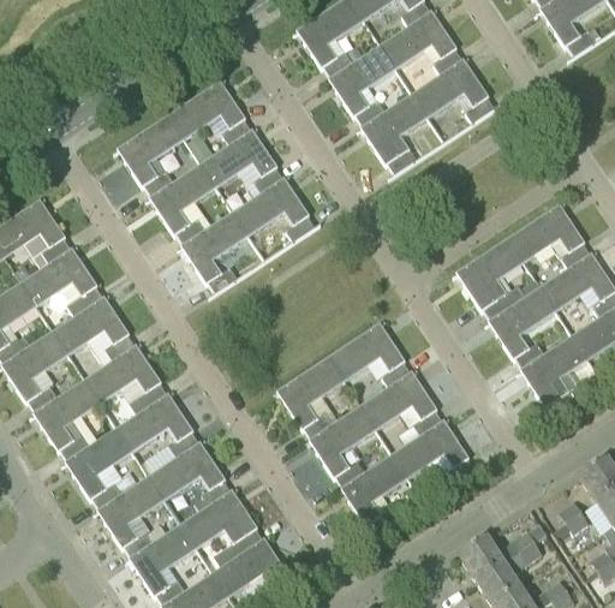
[(330,76),(352,61),(336,37),(366,18),(354,0),(339,0),(296,29),(322,67),(323,66),(330,76)]
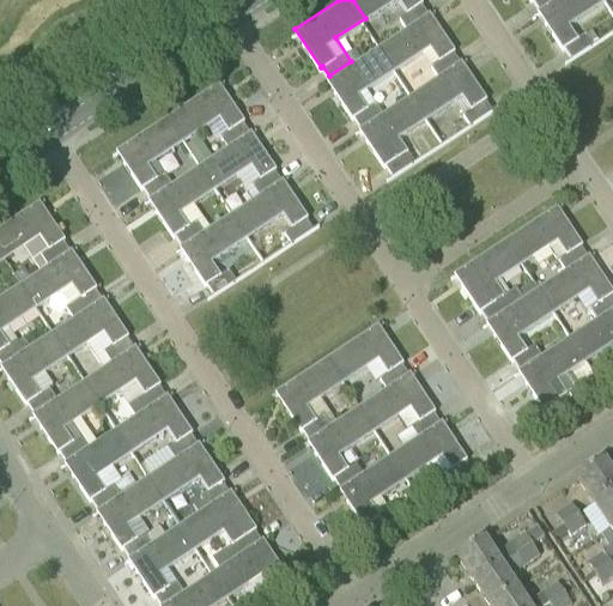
[(406,24),(429,10),(422,0),(353,0),(365,18),(390,1),(406,24)]
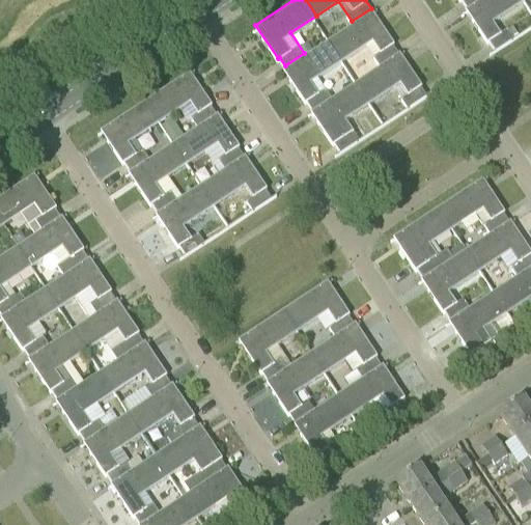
[(496,48),(514,35),(508,26),(515,21),(508,9),(522,0),(474,0),(467,5),(466,6),(487,39),(488,38),(496,48)]
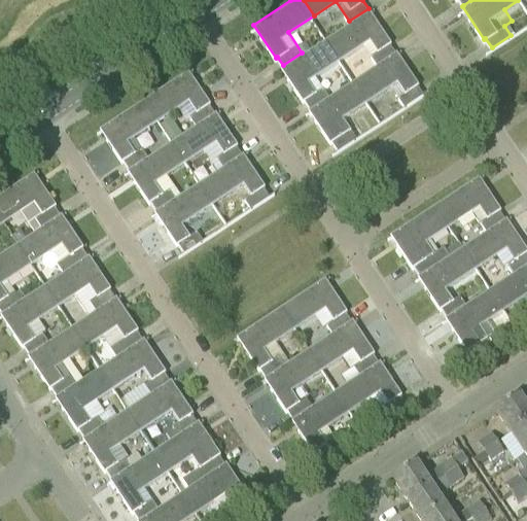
[(372,66),(395,50),(390,42),(392,41),(370,7),(369,8),(349,21),(325,37),(339,58),(363,42),(371,54),(365,57),(372,66)]
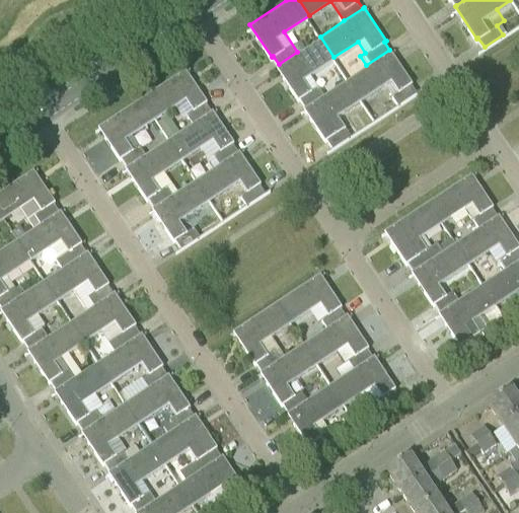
[(305,104),(324,92),(311,73),(334,57),(320,37),(297,52),(279,64),(277,65),(298,98),(300,96),(305,104)]
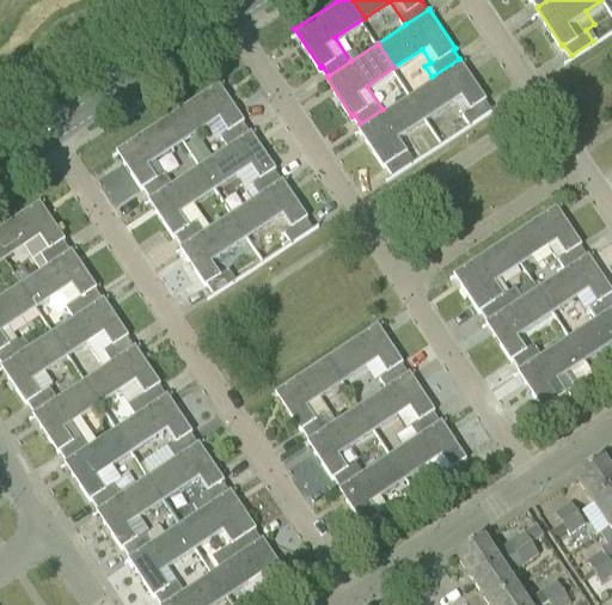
[(463,110),(470,122),(491,108),(484,97),(487,96),(461,57),(459,59),(432,77),(409,91),(426,116),(461,92),(471,105),(463,110)]
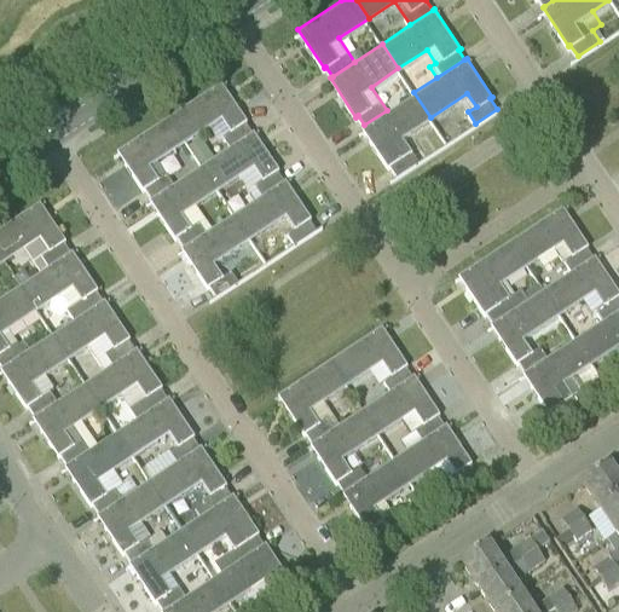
[(171,114),(187,138),(223,115),(231,128),(223,134),(230,144),(252,130),(246,120),(248,119),(223,80),(171,114)]
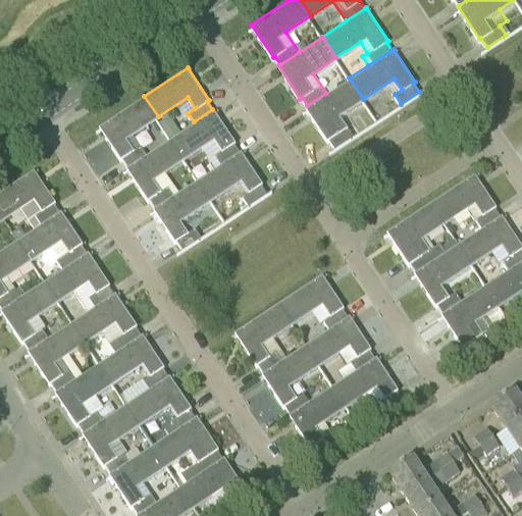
[(334,148),(359,132),(353,122),(346,126),(338,115),(363,99),(349,78),(326,93),(307,105),(306,107),(327,139),(328,138),(334,148)]
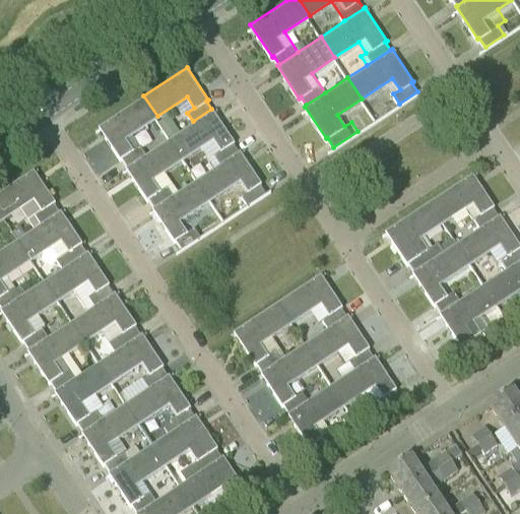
[(143,95),(99,125),(100,126),(121,157),(122,156),(127,165),(146,151),(141,144),(133,149),(125,137),(133,132),(156,117),(157,116),(143,95)]
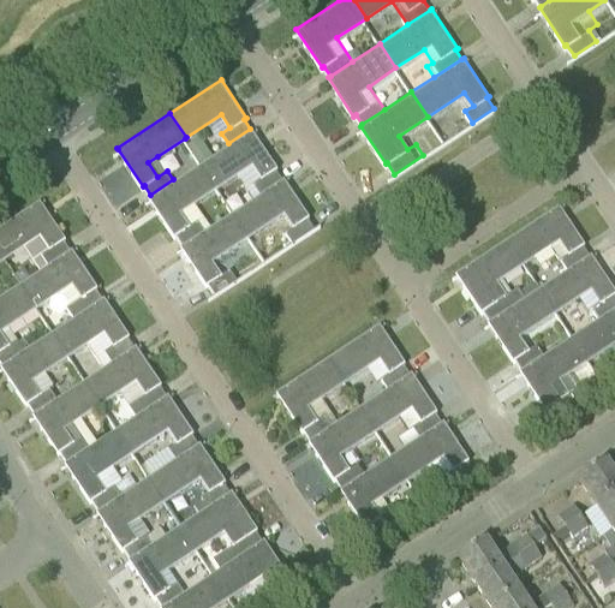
[(228,143),(203,160),(219,185),(238,172),(254,196),(282,177),(276,167),(278,166),(252,127),(250,129),(228,143)]
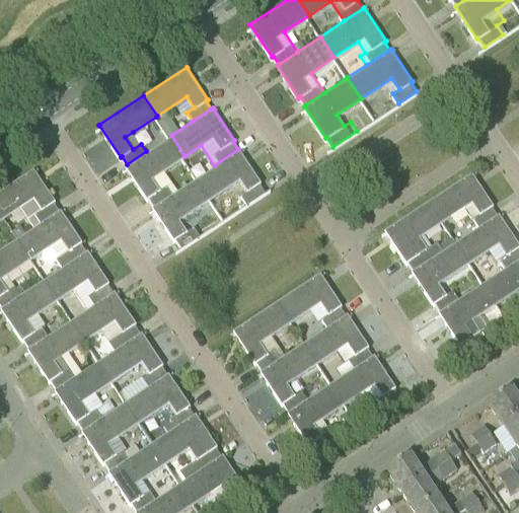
[(127,164),(126,165),(147,198),(149,197),(154,205),(179,189),(173,179),(160,189),(153,177),(184,156),(171,135),(146,151),(127,164)]
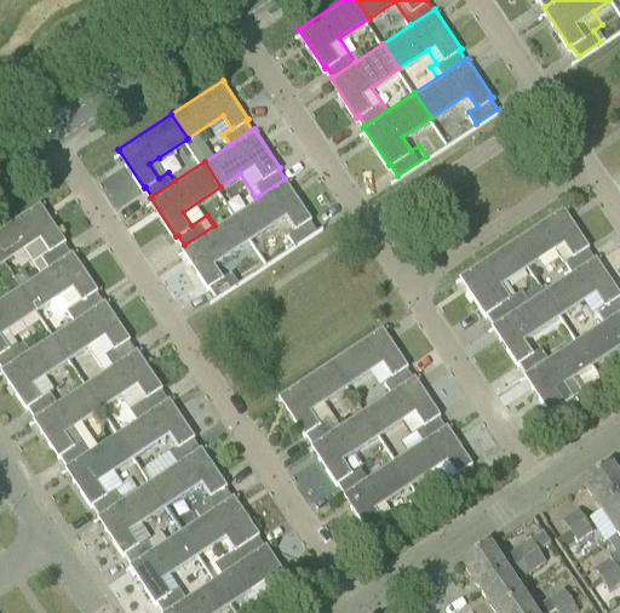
[(279,218),(296,244),(317,228),(310,217),(313,216),(287,177),(285,178),(256,198),(237,210),(254,234),(279,218)]
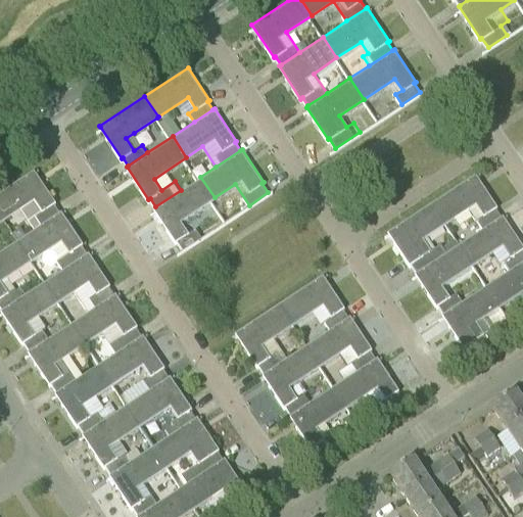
[(0,190),(0,204),(7,216),(35,198),(42,209),(35,214),(41,223),(59,210),(54,202),(56,201),(34,169),(0,190)]
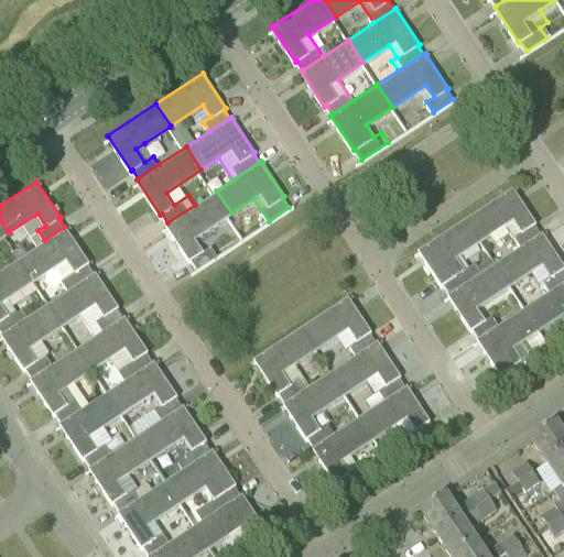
[(514,249),(541,231),(534,222),(537,221),(513,186),(466,216),(481,239),(506,222),(514,236),(509,239),(514,249)]
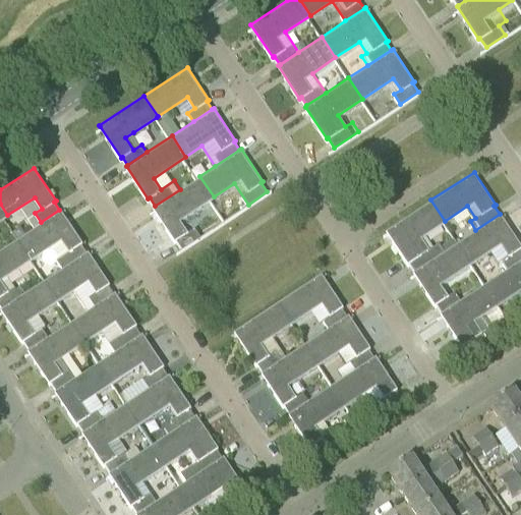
[(182,247),(215,226),(209,217),(188,230),(180,219),(214,196),(199,176),(180,189),(155,206),(153,207),(174,239),(176,238),(182,247)]
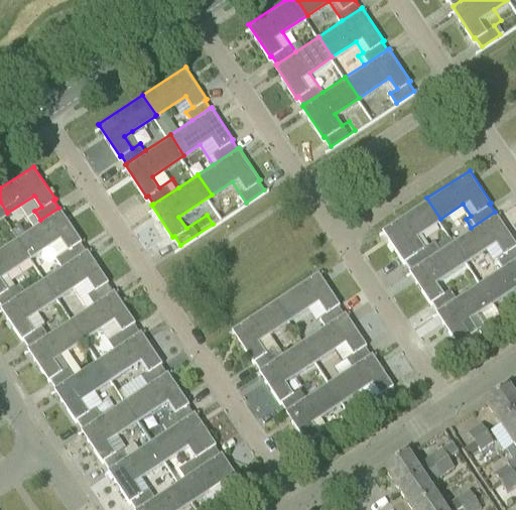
[(411,267),(440,247),(435,239),(417,251),(409,239),(440,219),(426,198),(383,227),(404,260),(405,259),(411,267)]
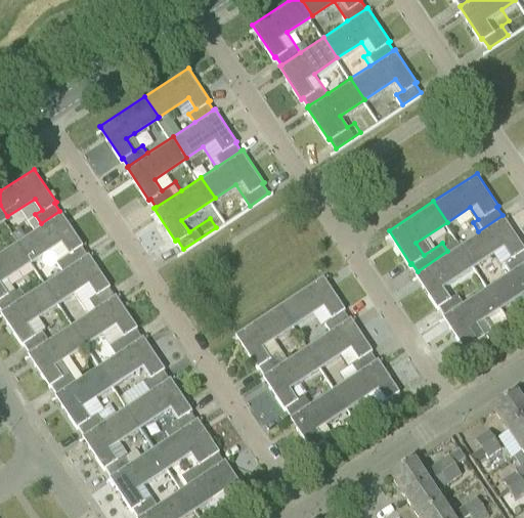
[(63,268),(87,252),(82,244),(83,243),(61,210),(59,211),(41,223),(19,238),(33,259),(54,245),(62,256),(57,259),(63,268)]
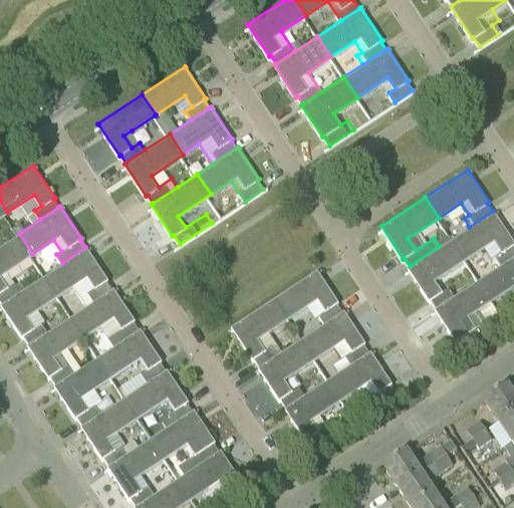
[(501,264),(513,254),(513,239),(494,210),(493,211),(469,227),(452,238),(465,259),(495,239),(502,250),(495,255),(501,264)]
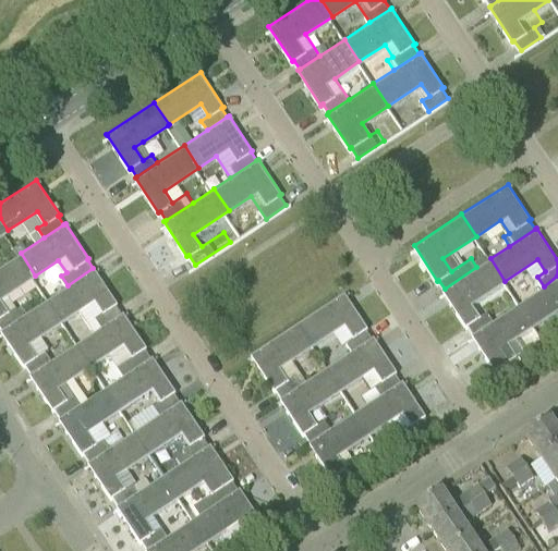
[(0,323),(2,328),(27,311),(22,304),(17,307),(16,305),(9,310),(1,298),(35,276),(21,253),(0,266),(0,323)]
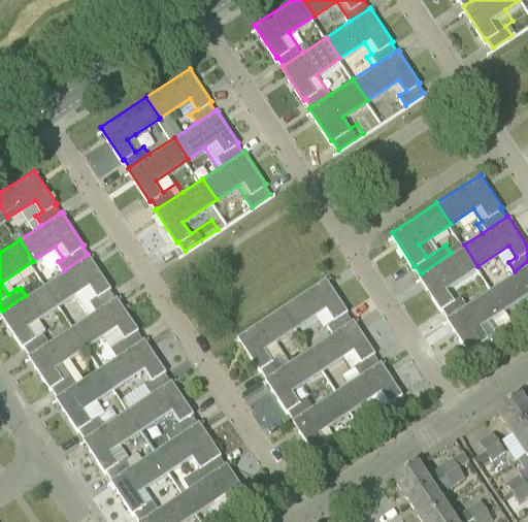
[(448,315),(467,302),(461,293),(455,298),(447,287),(477,266),(464,245),(451,253),(421,273),(419,274),(441,307),(442,306),(448,315)]
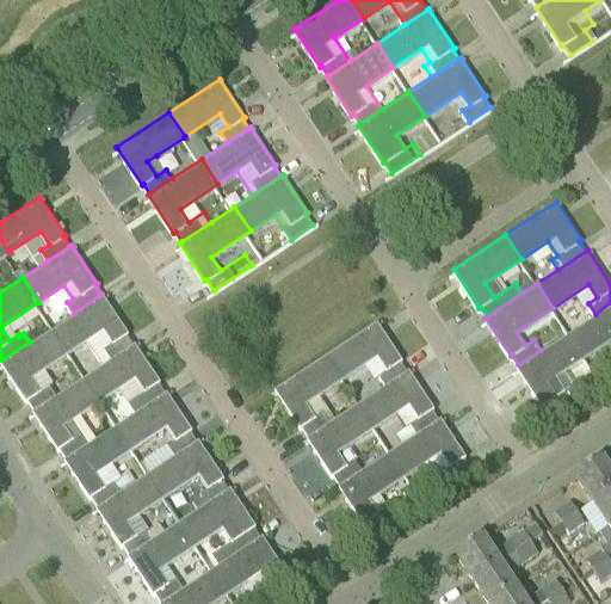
[(104,362),(134,341),(128,332),(129,331),(104,293),(102,294),(74,313),(54,326),(71,350),(96,333),(105,346),(98,351),(104,362)]
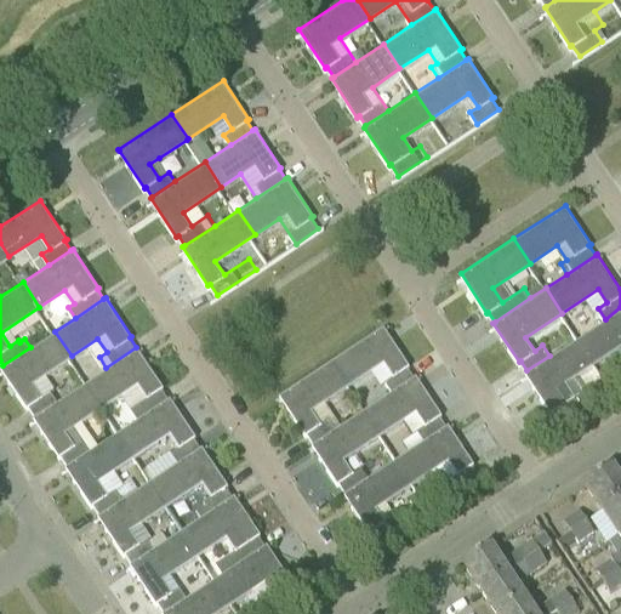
[(620,307),(605,319),(580,336),(596,360),(620,344),(620,307)]
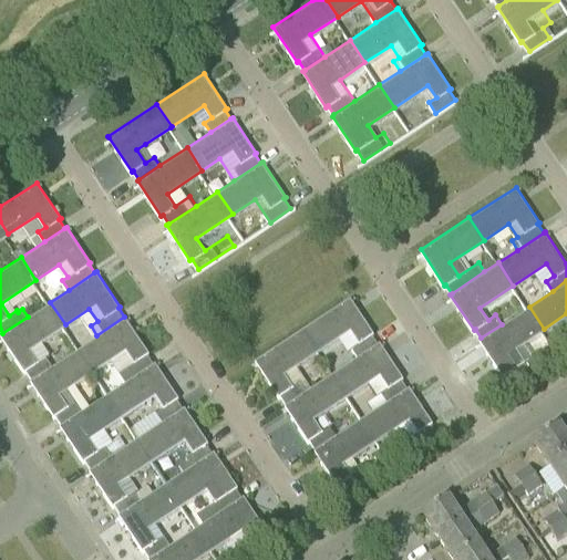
[(308,324),(322,346),(351,329),(359,341),(343,351),(350,360),(378,342),(372,333),(374,332),(350,296),(308,324)]
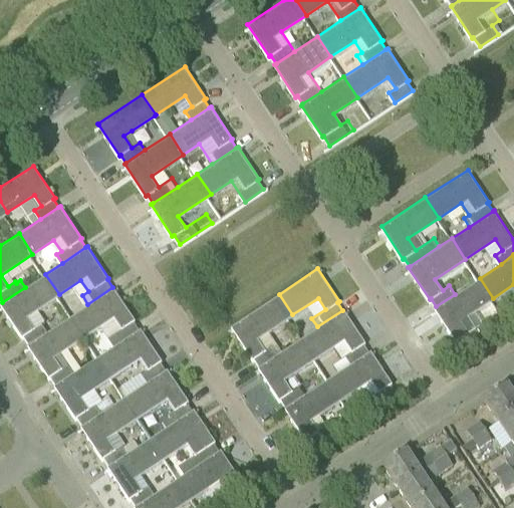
[(29,342),(47,330),(42,322),(35,326),(28,315),(59,294),(45,274),(25,287),(2,302),(0,303),(22,335),(23,334),(29,342)]
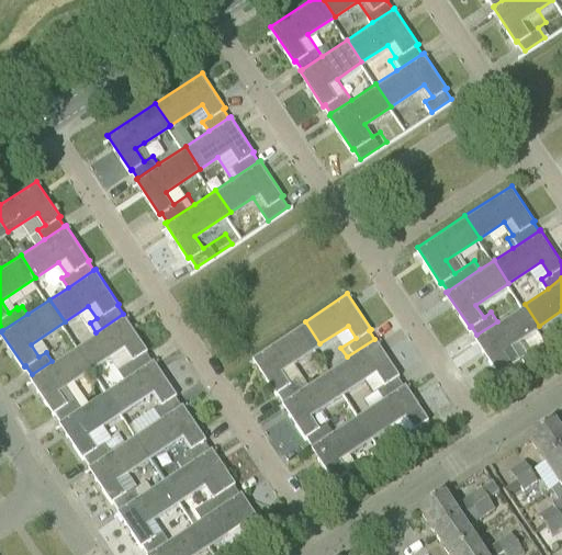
[(506,380),(532,363),(525,352),(513,362),(505,349),(539,326),(525,304),(497,321),(476,335),(475,336),(498,371),(499,370),(506,380)]
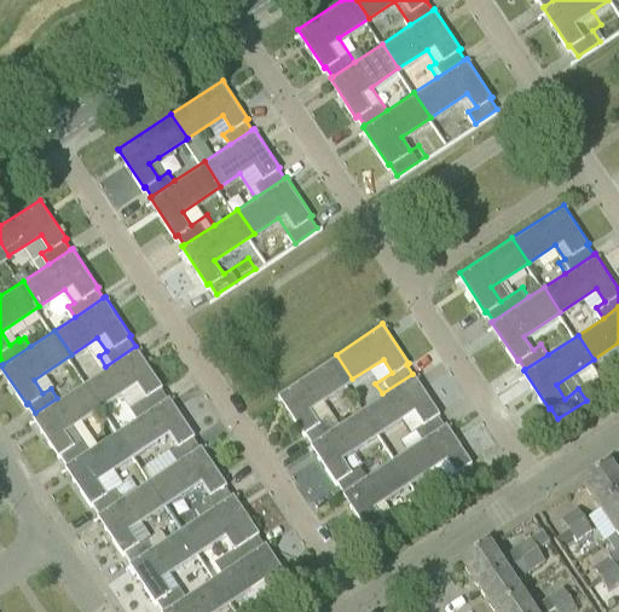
[(138,415),(167,396),(161,386),(163,385),(137,345),(136,346),(105,367),(88,377),(105,403),(129,386),(138,399),(131,404),(138,415)]
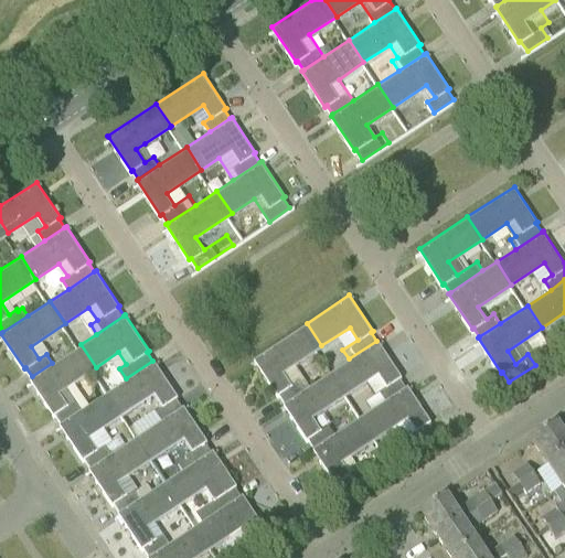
[(285,400),(311,384),(297,362),(321,345),(307,323),(254,357),(277,394),(279,392),(285,400)]
